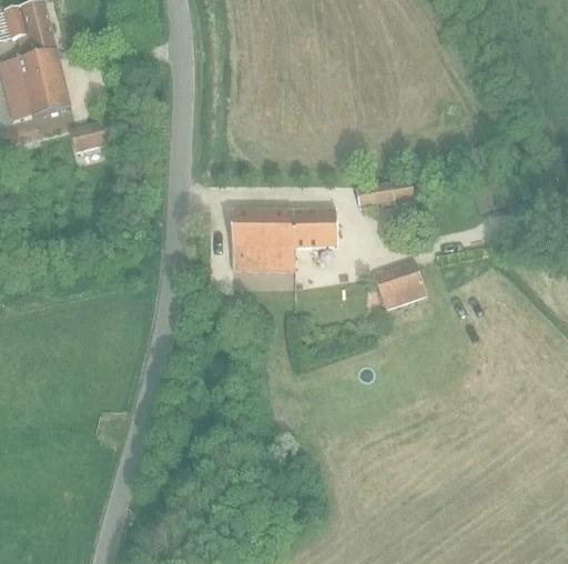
[(0,60),(0,66),(13,120),(71,104),(44,0),(6,10),(12,37),(19,36),(23,56),(0,60)]
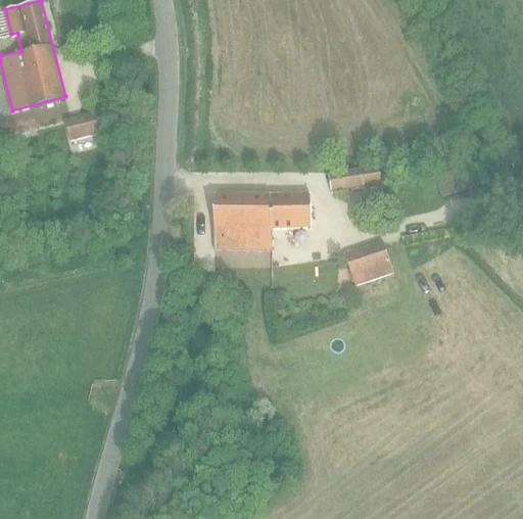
[(73,116),(67,119),(70,129),(73,138),(102,131),(96,110),(73,116)]
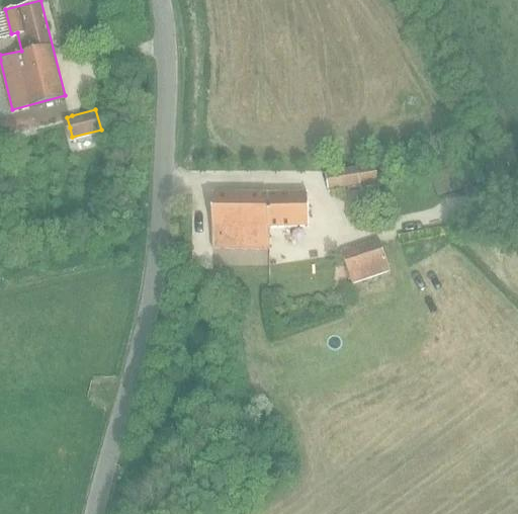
[(113,109),(105,111),(108,121),(116,119),(113,109)]
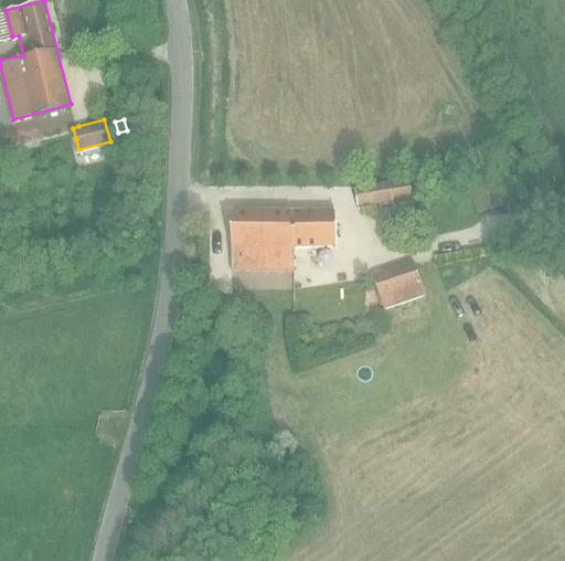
[(16,143),(0,146),(0,148),(2,158),(18,154),(16,143)]
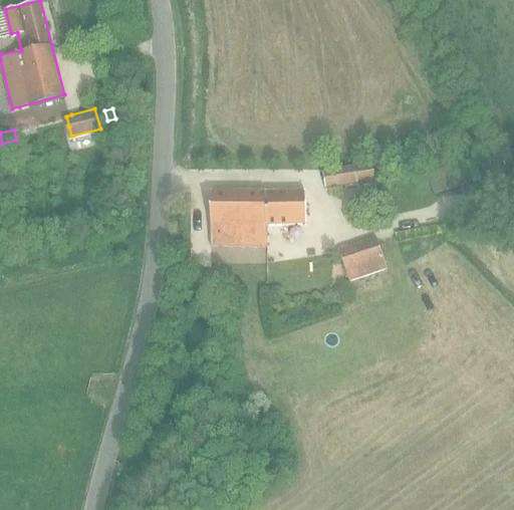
[(427,170),(434,193),(458,186),(451,163),(427,170)]
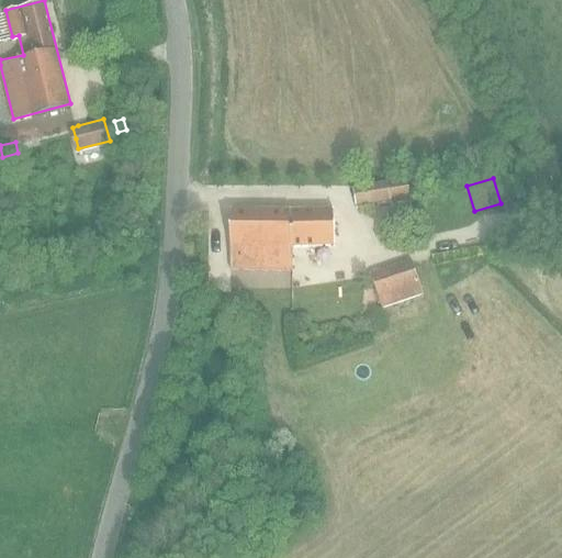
[(388,180),(352,187),(356,204),(391,199),(388,180)]
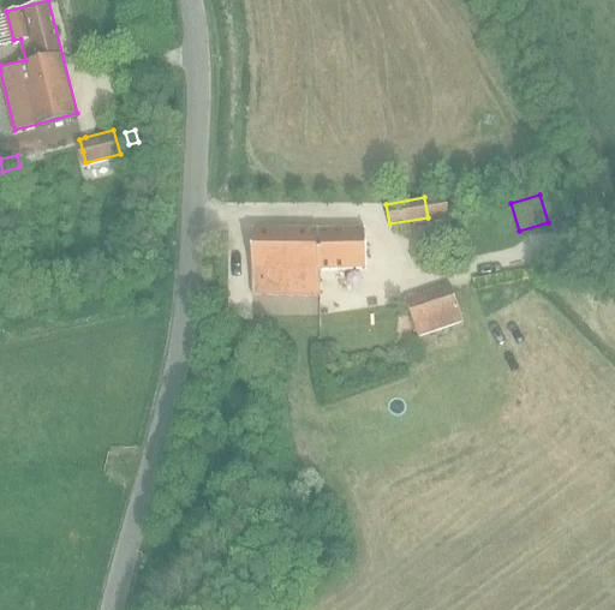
[(251,227),(251,292),(320,292),(320,268),(366,265),(364,227),(251,227)]
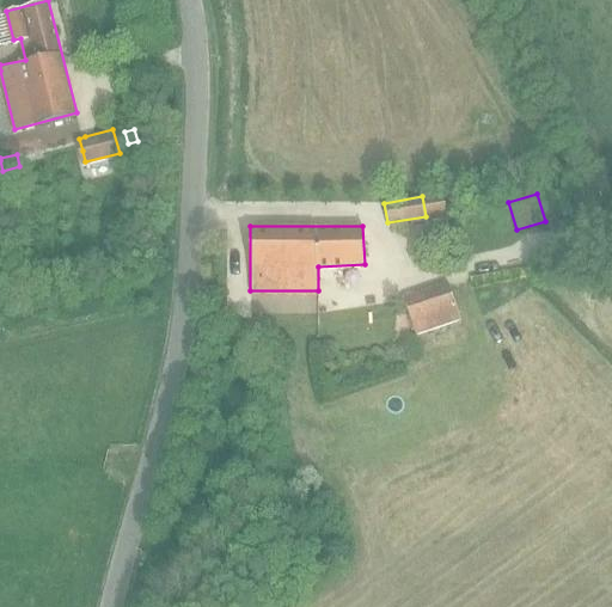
[(403,295),(415,332),(460,317),(448,280),(403,295)]
